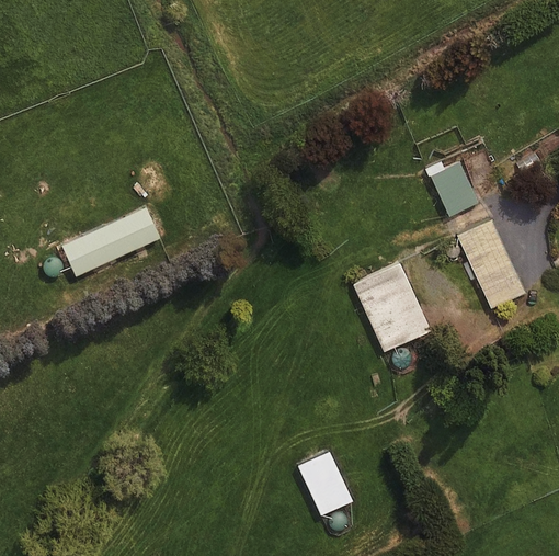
[(444,170),(441,163),(428,170),(451,217),(479,204),(460,162),(444,170)]
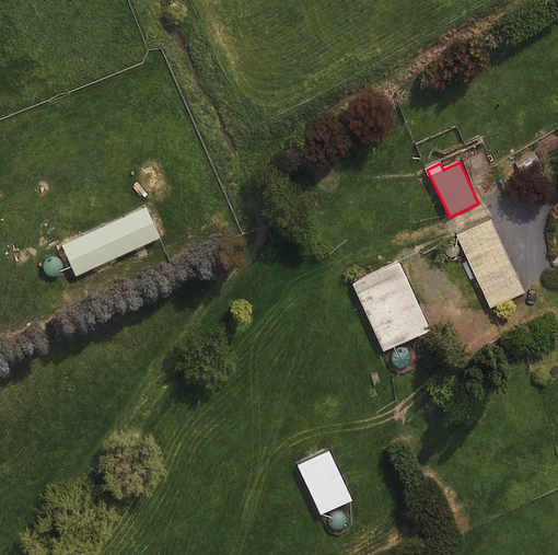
[(160,238),(147,207),(62,245),(77,275),(160,238)]
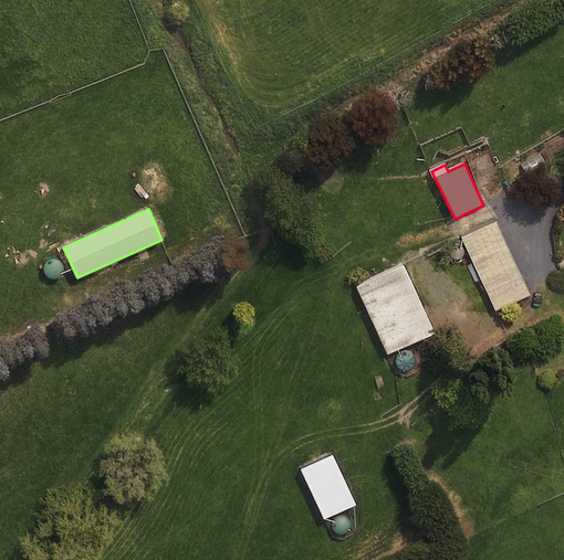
[(529,295),(495,223),(462,239),(497,310),(529,295)]
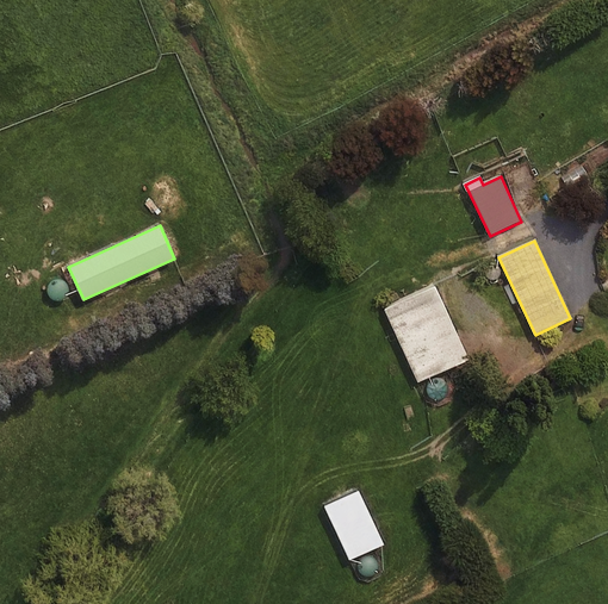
[(469,359),(435,287),(385,310),(419,383),(469,359)]
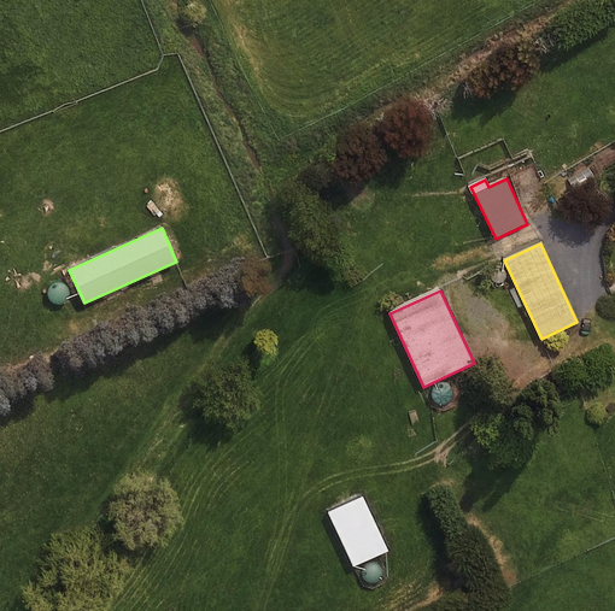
[(387,550),(362,497),(328,512),(353,567),(387,550)]
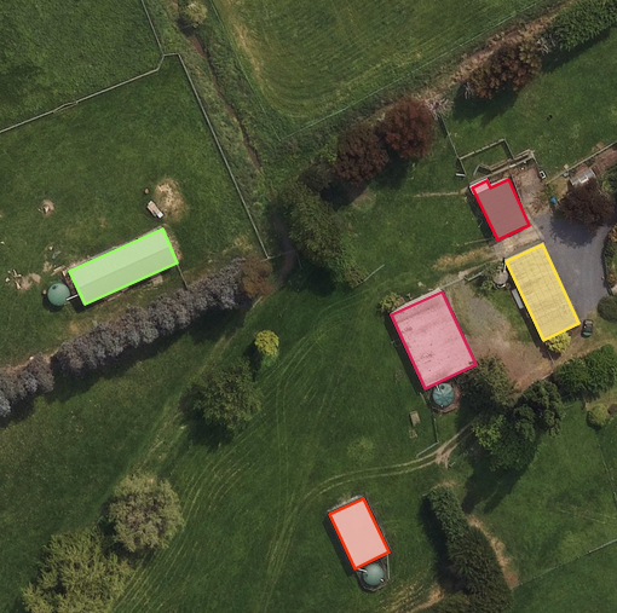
All buildings are outlined.
